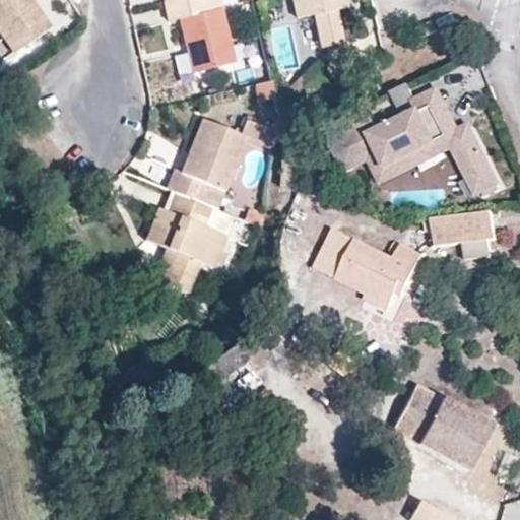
[(47,29),(26,0),(0,0),(0,59),(0,60),(47,29)]
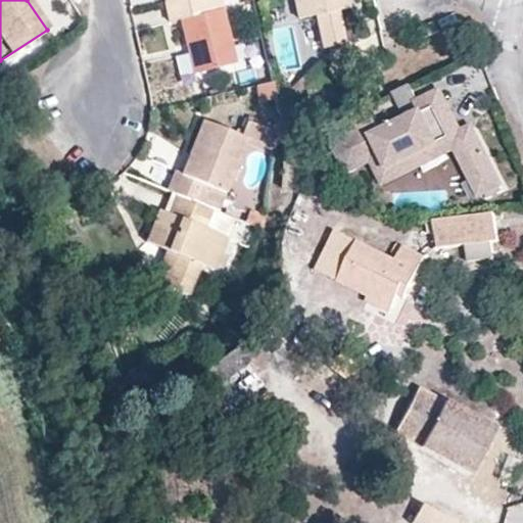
[(235,63),(221,0),(174,0),(164,2),(169,21),(181,18),(193,74),(235,63)]
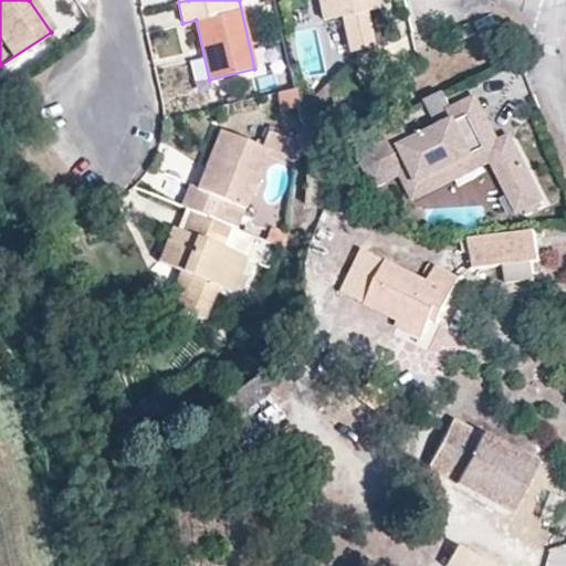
[(378,9),(376,0),(318,0),(323,20),(341,17),(348,53),(374,48),(366,11),(378,9)]
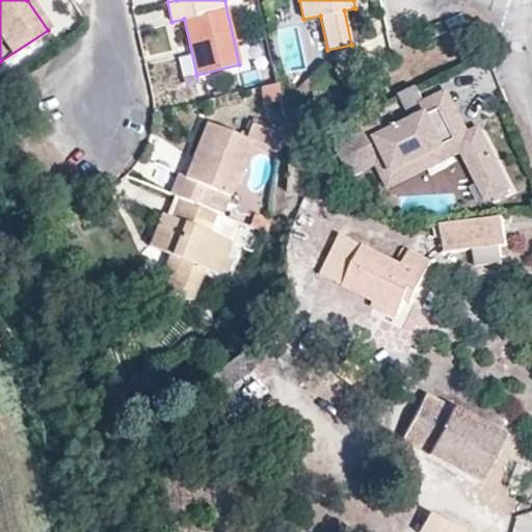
[(432,38),(447,31),(443,22),(428,29),(432,38)]
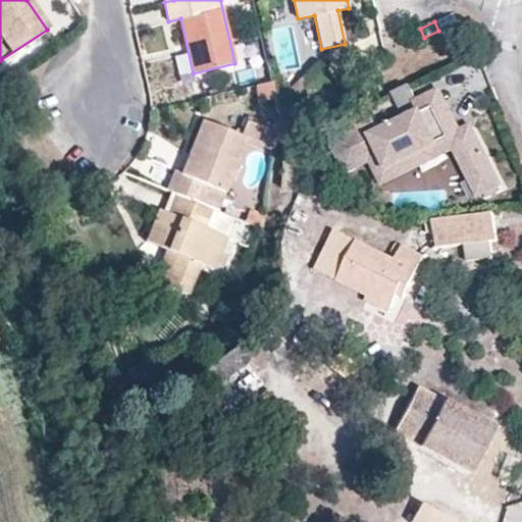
[(303,89),(311,80),(306,74),(291,90),(296,95),(303,89)]
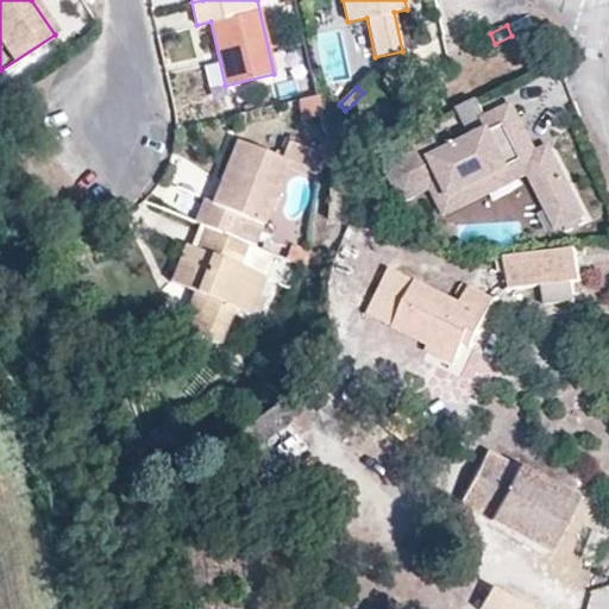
[(320,115),(316,96),(299,101),(302,119),(320,115)]
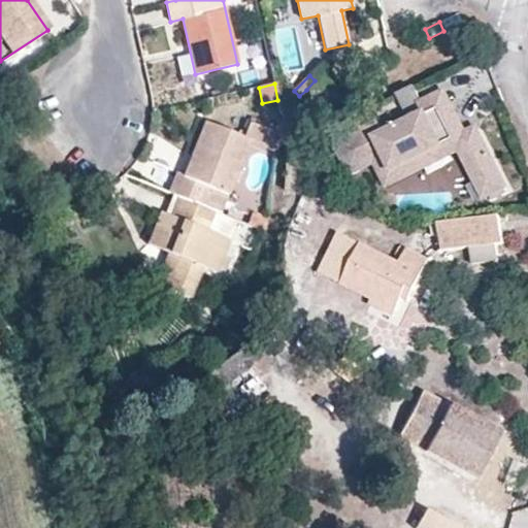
[(485,145),(476,130),(465,135),(458,121),(447,126),(438,110),(427,116),(422,105),(414,88),(398,95),(413,123),(403,128),(401,125),(393,129),(395,132),(387,136),(381,124),(337,145),(352,174),(374,164),(387,158),(394,170),(441,145),(446,154),(459,147),(462,153),(463,156),(485,145)]
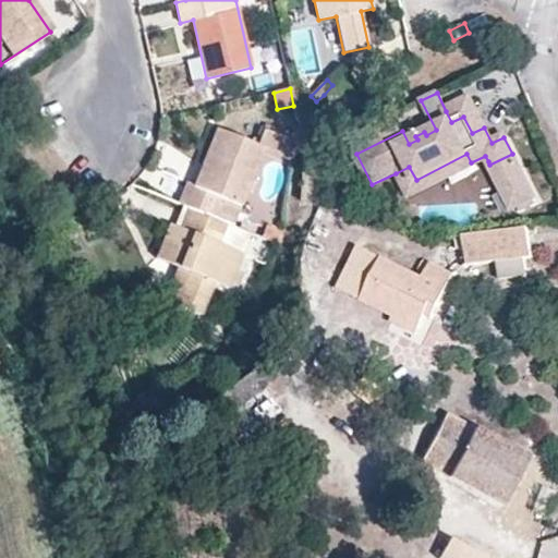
[(484,128),(470,99),(446,111),(451,122),(463,117),(472,133),(484,128)]
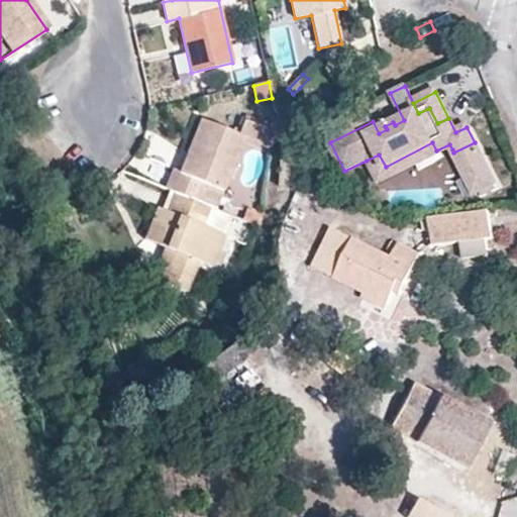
[(277,140),(285,129),(277,113),(269,123),(245,114),(243,120),(268,128),(265,135),(277,140)]
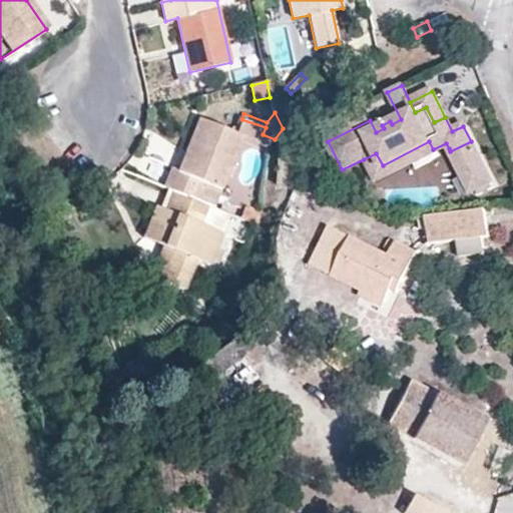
[(213,207),(241,137),(269,147),(275,139),(263,134),(266,127),(241,119),(238,128),(232,126),(231,131),(199,118),(186,151),(191,154),(183,173),(178,171),(171,168),(163,187),(172,191),(213,207)]
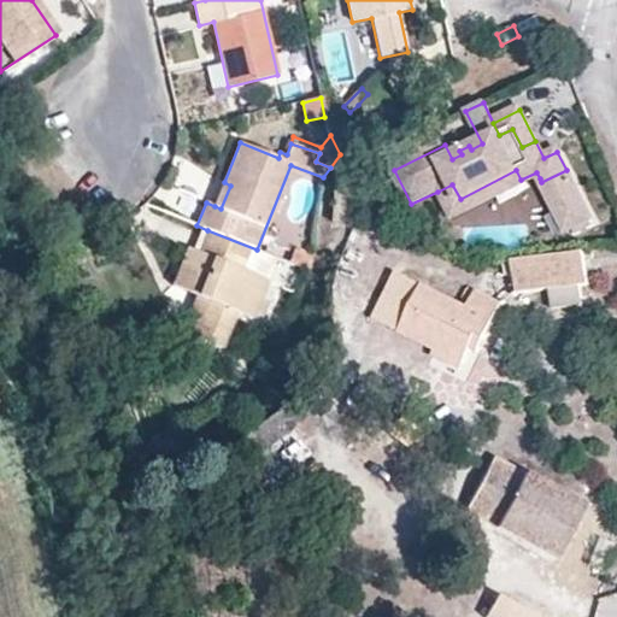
[(453,223),(540,178),(536,172),(521,180),(516,170),(460,199),(452,184),(438,192),(453,223)]
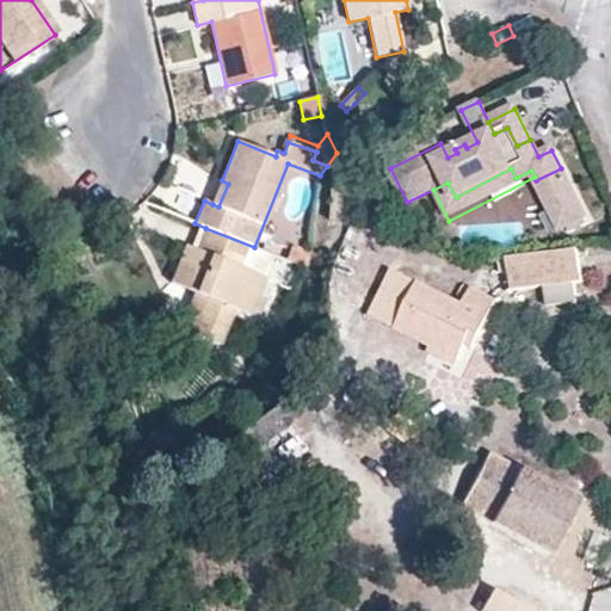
[(572,191),(561,168),(536,180),(548,203),(572,191)]
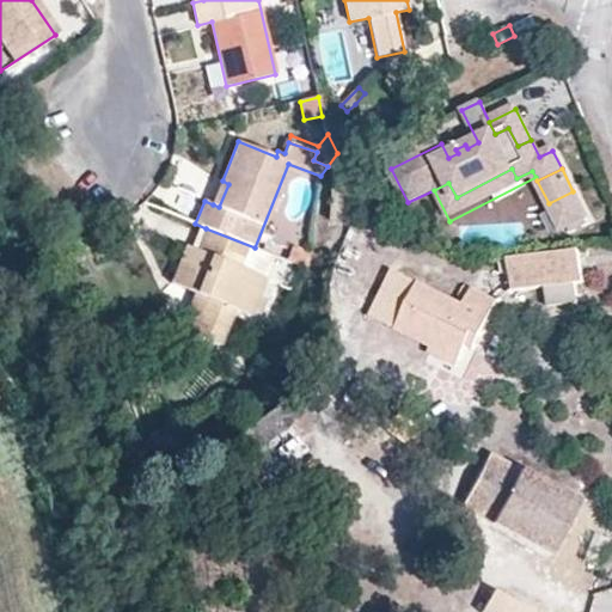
[(219,207),(228,184),(222,181),(213,204),(219,207)]
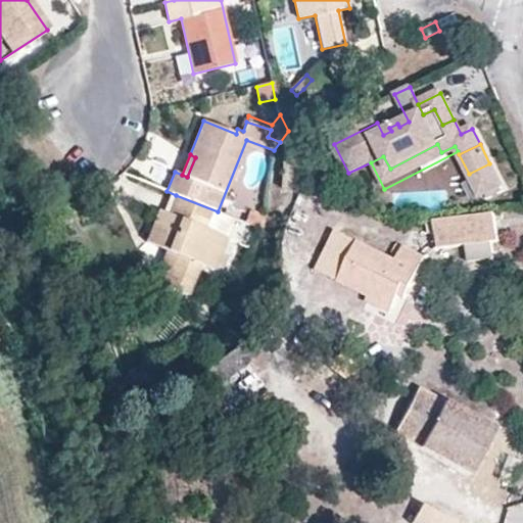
[(503,192),(489,163),(469,174),(480,196),(485,193),(488,199),(503,192)]
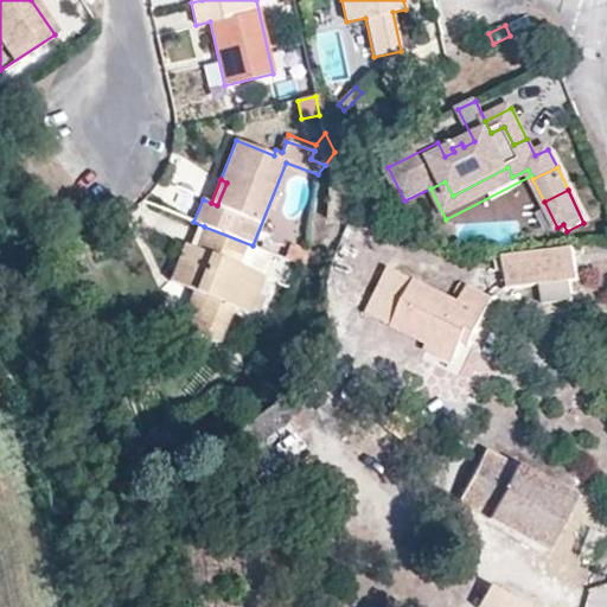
[(377,234),(379,225),(357,218),(355,227),(377,234)]
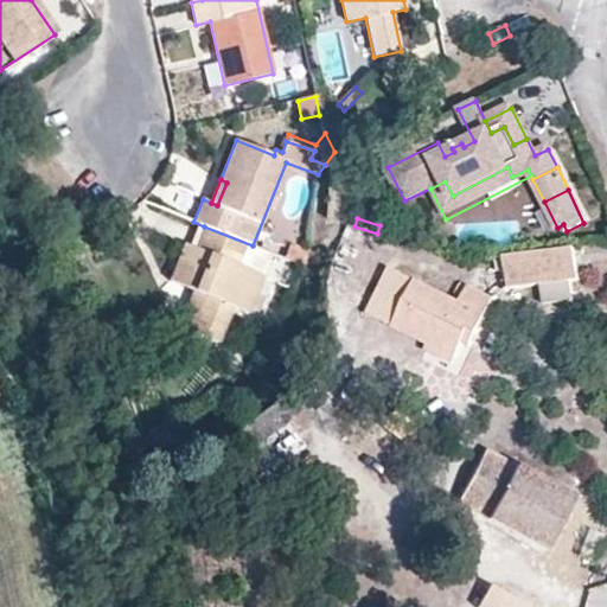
[(255,293),(262,276),(261,275),(269,253),(253,246),(204,227),(195,249),(185,246),(170,282),(192,291),(205,295),(193,325),(190,331),(217,343),(231,307),(247,313),(249,308),(256,311),(262,296),(255,293)]
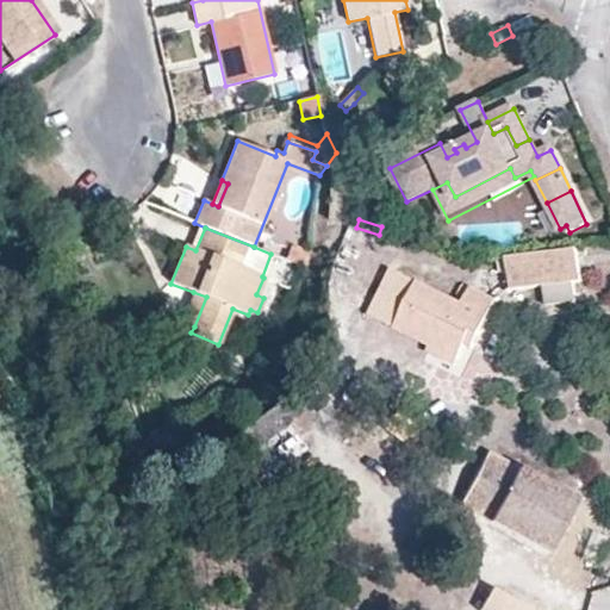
[(306,268),(309,250),(293,246),(287,260),(306,268)]
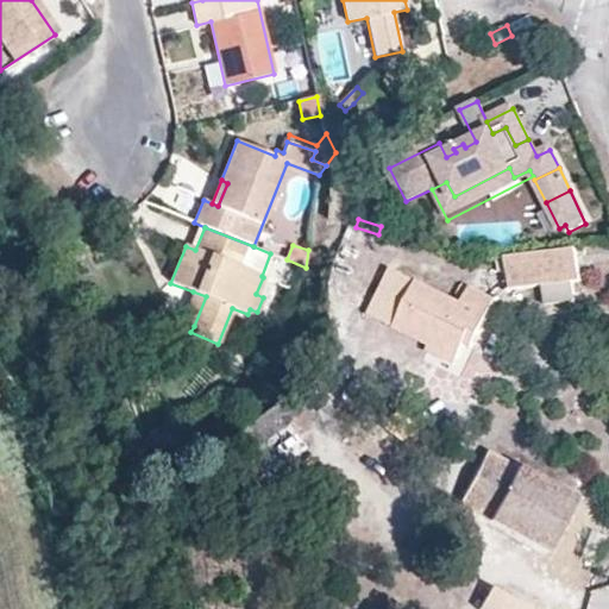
[(581,282),(577,250),(497,259),(500,272),(509,271),(510,289),(544,286),(546,305),(575,301),(572,283),(581,282)]
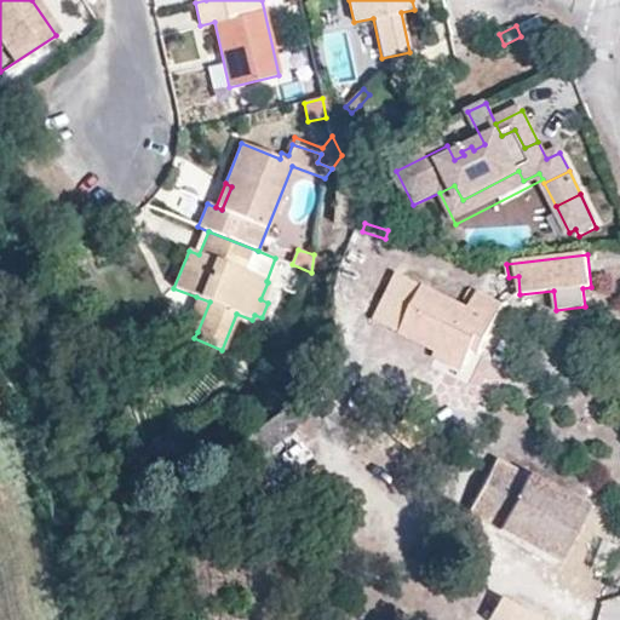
[(487,344),(505,306),(471,290),(463,306),(400,276),(377,322),(438,351),(466,366),(474,352),(480,340),(487,344)]
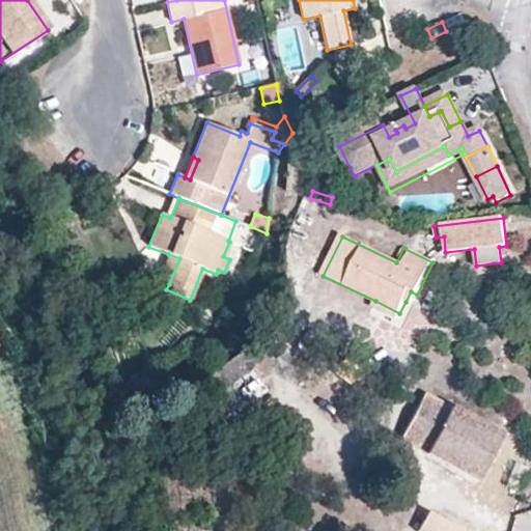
[(169,284),(179,258),(168,254),(158,279),(169,284)]
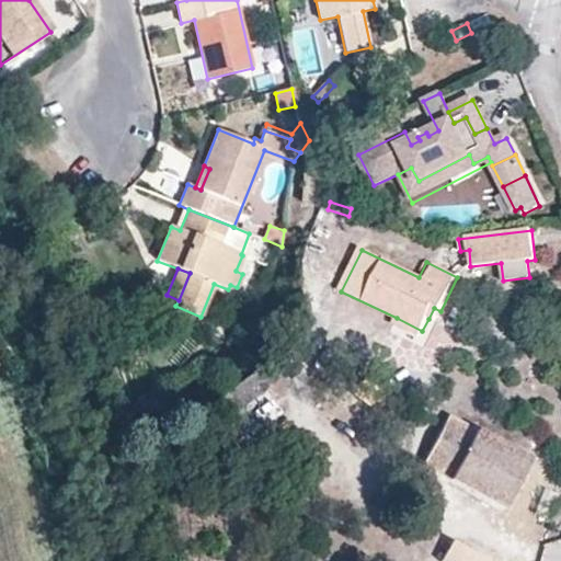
[(435,322),(441,311),(434,308),(428,319),(435,322)]
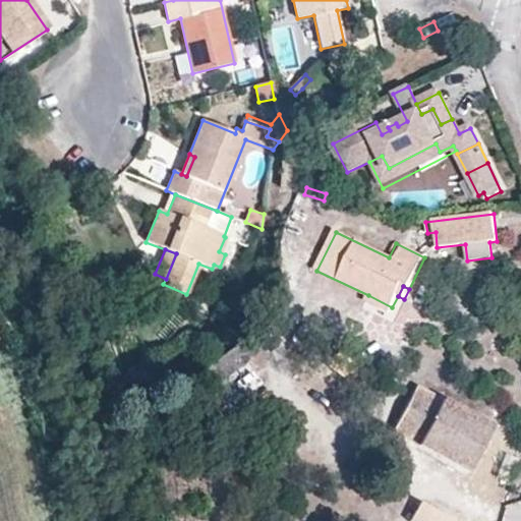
[(392,307),(368,295),(365,302),(389,313),(392,307)]
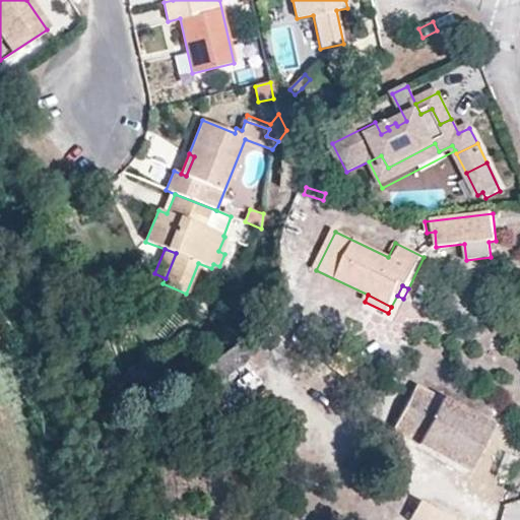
[(226,377),(258,352),(246,336),(203,369),(215,384),(225,376),(226,377)]
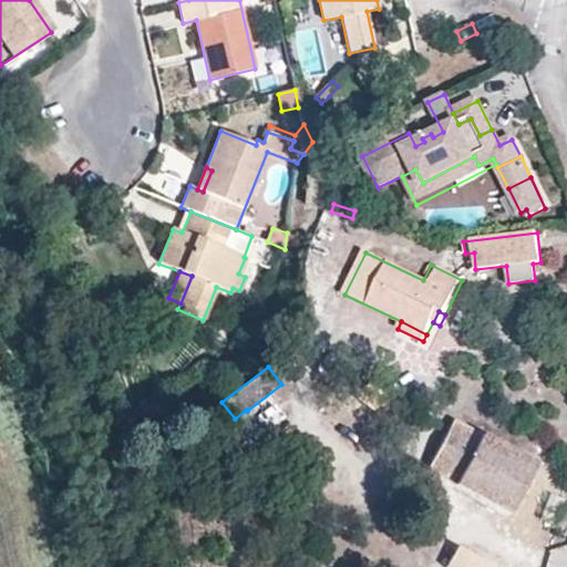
[(509,515),(536,464),(453,420),(426,470),(509,515)]
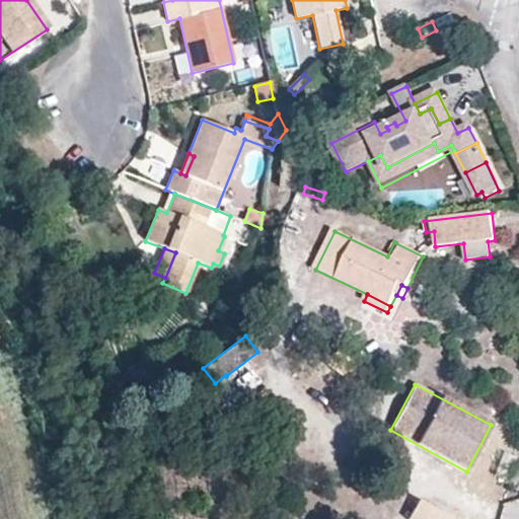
[(459,518),(420,495),(408,515),(414,518),(459,518)]
